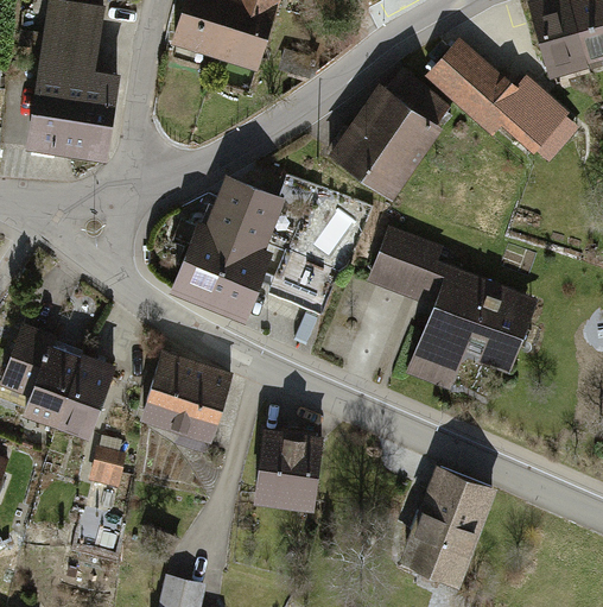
[(179,0),(165,44),(216,59),(235,0),(179,0)]
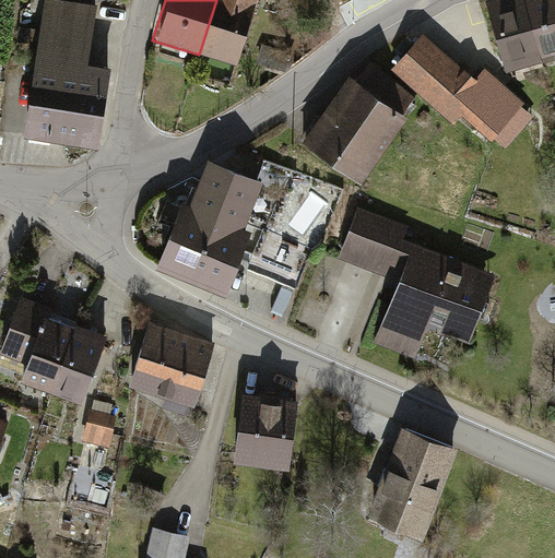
[(216,0),(199,55),(240,69),(259,12),(256,10),(259,0),(216,0)]
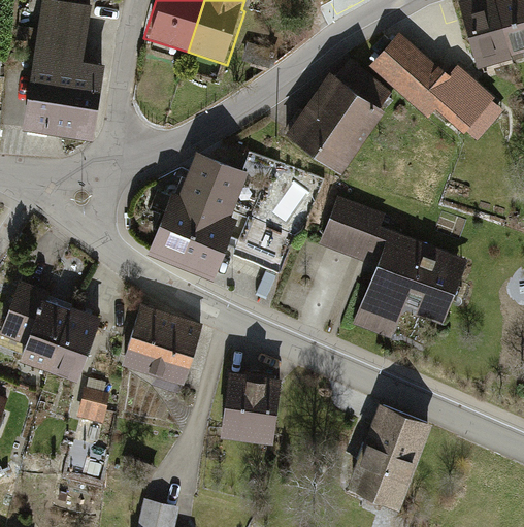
[(479,73),(510,65),(508,59),(490,0),(464,0),(458,2),(479,73)]
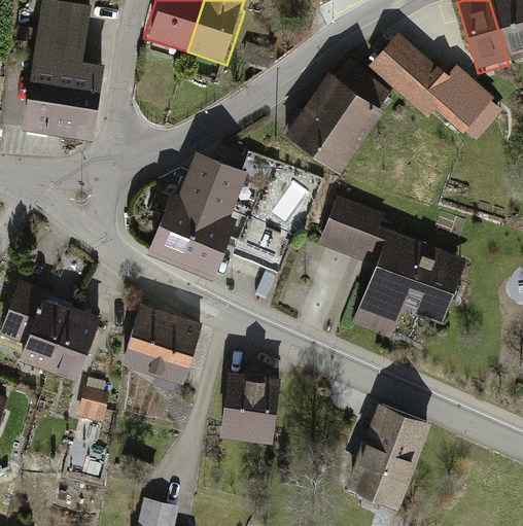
[(522,54),(522,0),(489,0),(507,59),(522,54)]
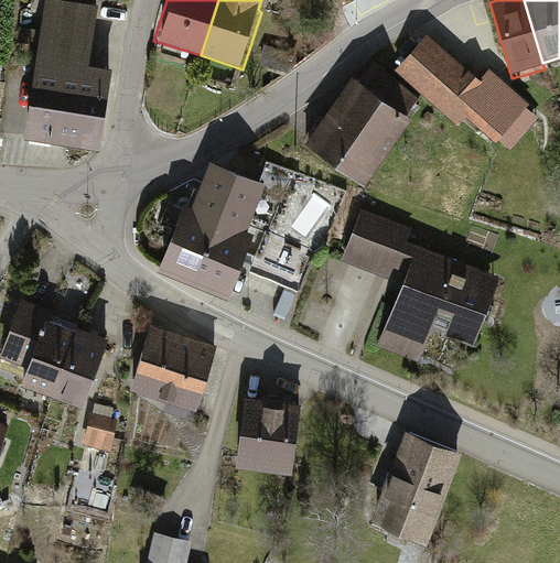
[(44,1),(32,87),(108,98),(112,71),(87,67),(96,9),(44,1)]
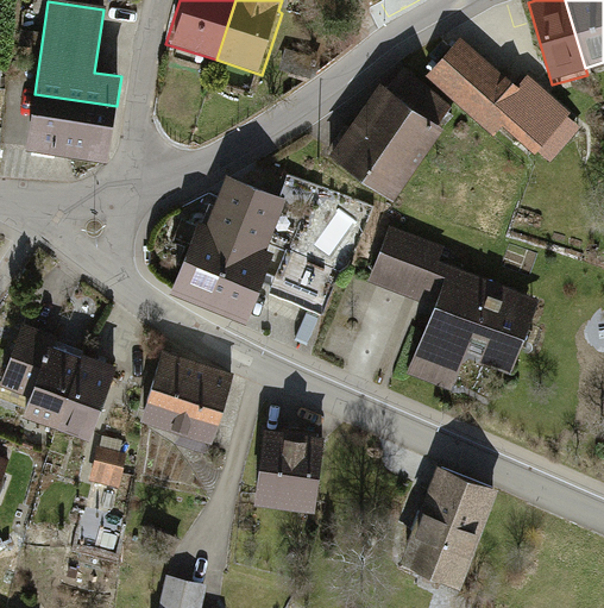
[(459,37),(426,76),(491,132),(524,93),(459,37)]
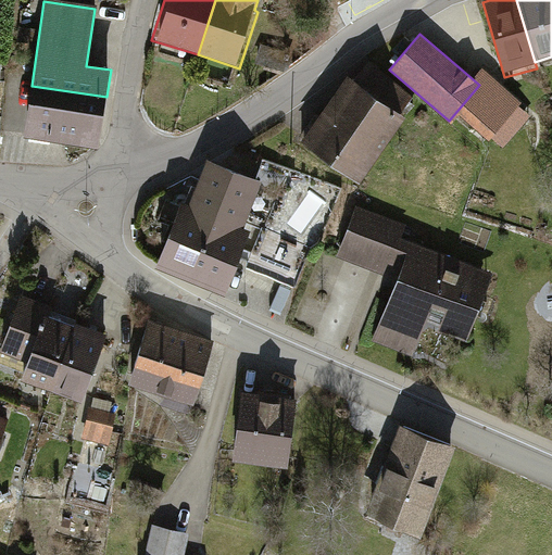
[(292,59),(259,46),(250,65),(285,79),(292,59)]
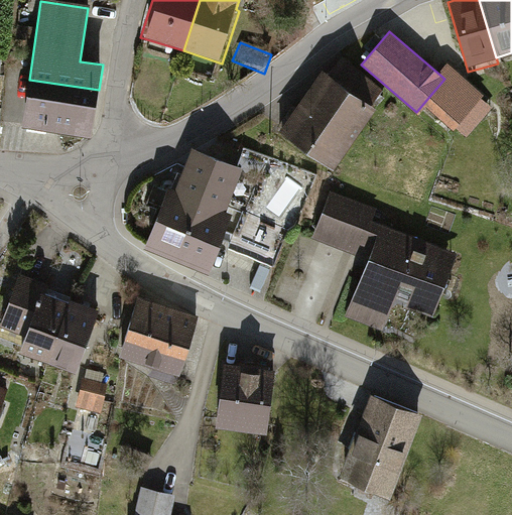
[(328,74),(323,70),(277,134),(332,171),(376,107),(370,103),(381,87),(339,57),(328,74)]
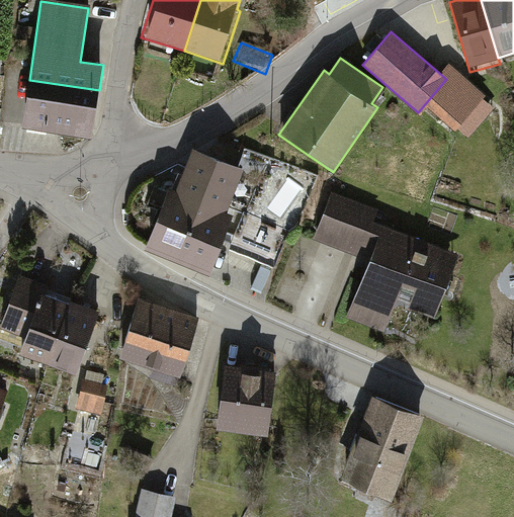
[(92,140),(99,90),(29,80),(22,130),(92,140)]
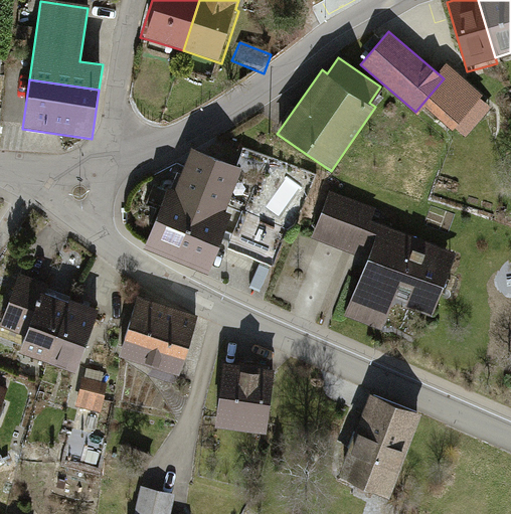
[(192,148),(175,188),(203,200),(225,210),(242,169),(192,148)]
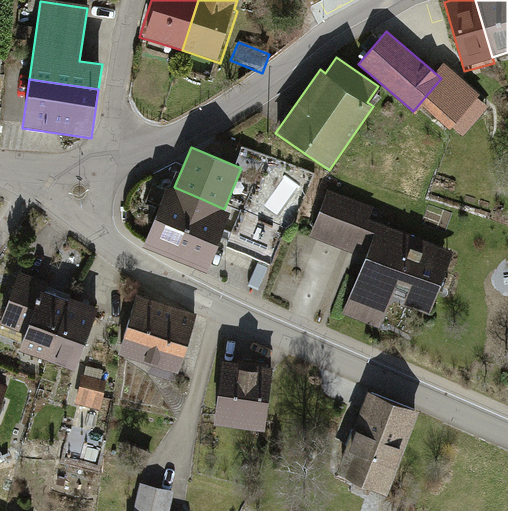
[(143,244),(177,258),(202,199),(174,187),(168,185),(143,244)]
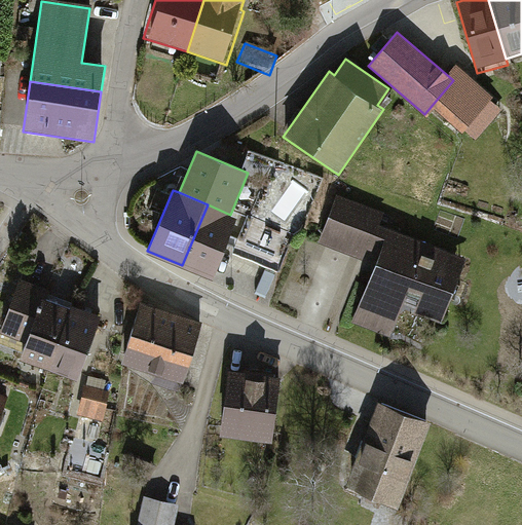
[(363,291),(349,322),(388,338),(401,309),(439,326),(467,262),(378,224),(382,214),(335,194),(315,240),(374,265),(363,291)]
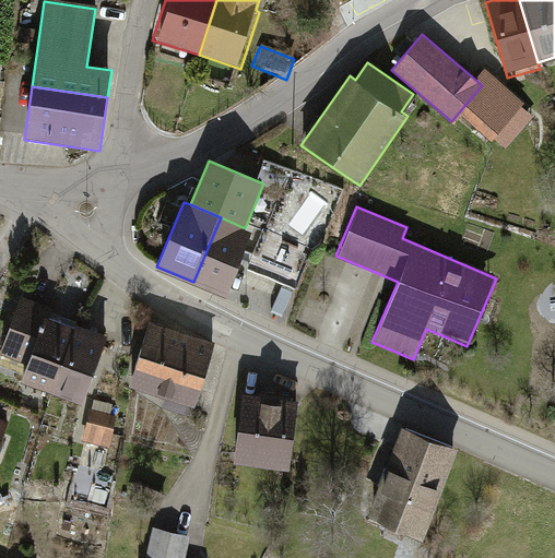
[(245,228),(221,217),(193,282),(226,296),(254,232),(245,228)]
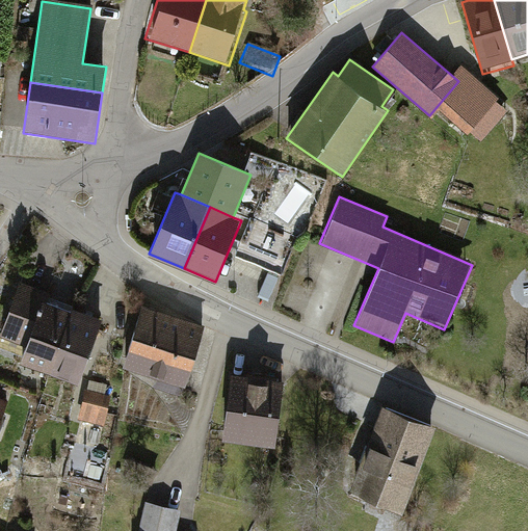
[(292,240),(246,220),(231,256),(276,275),(292,240)]
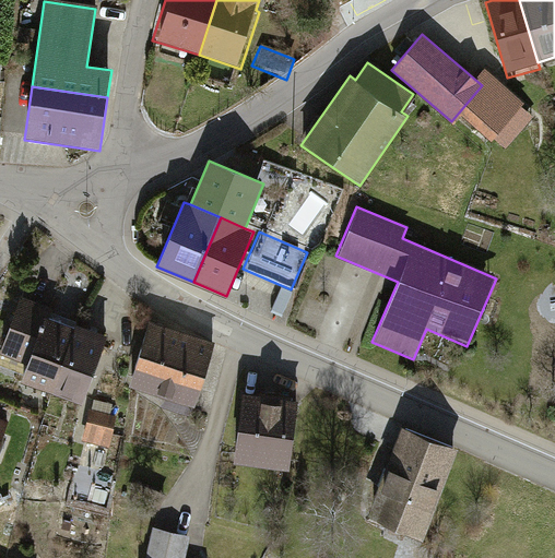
[(48,307),(20,297),(0,348),(0,355),(26,364),(21,380),(49,391),(73,325),(45,315),(48,307)]
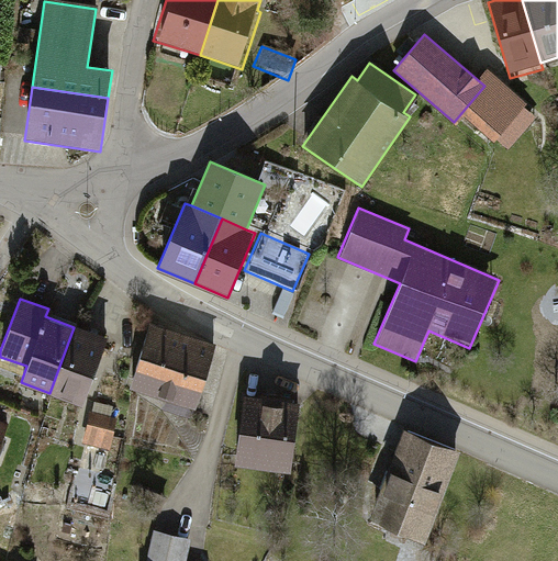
[(74,327),(49,393),(78,404),(102,337),(74,327)]
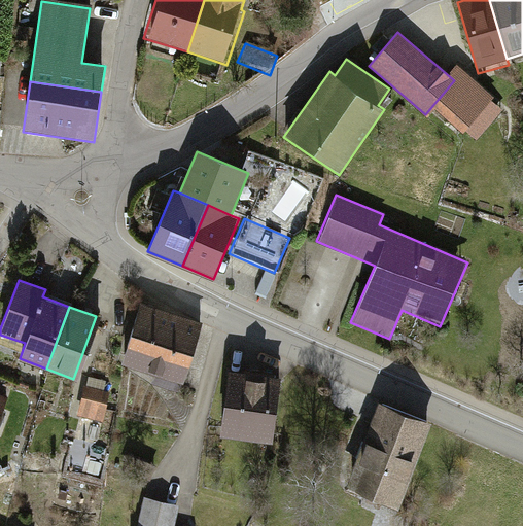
[(201,325),(138,307),(120,363),(154,374),(151,383),(172,390),(175,380),(183,382),(201,325)]
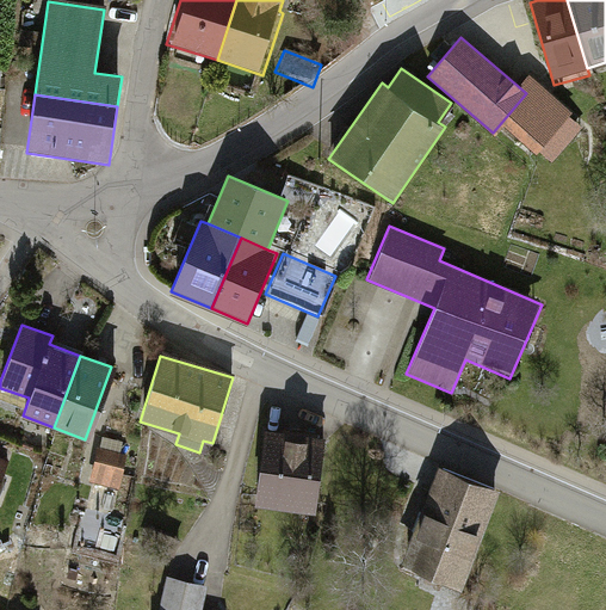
[(328,438),(264,430),(254,505),(319,512),(328,438)]
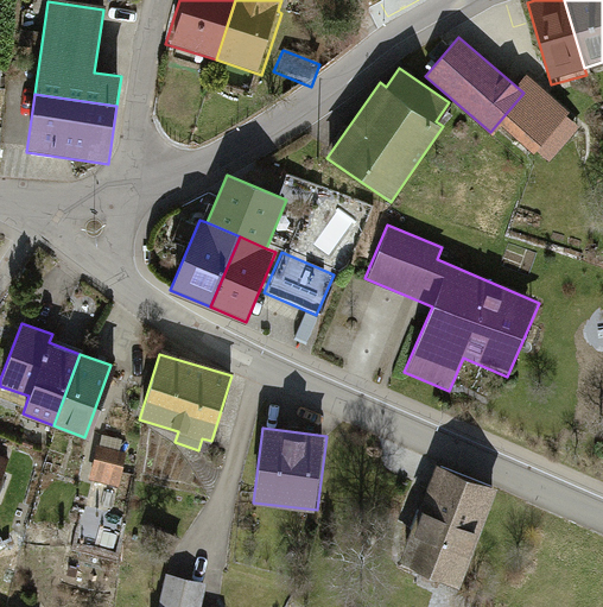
[(119,440),(100,435),(89,478),(116,485),(125,453),(115,450),(119,440)]
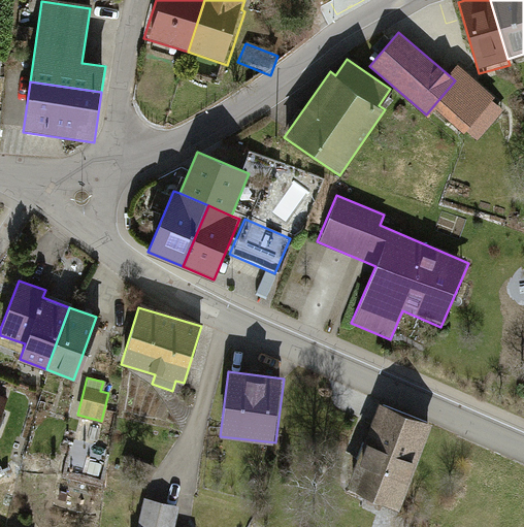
[(401,511),(432,427),(375,406),(346,490),(401,511)]
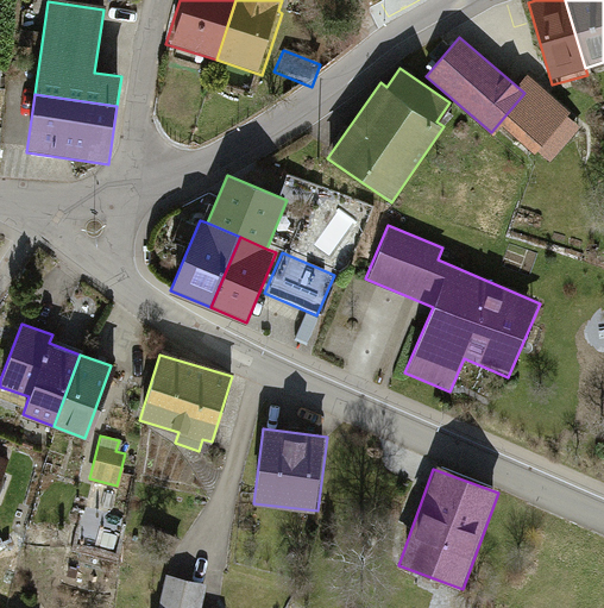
[(201,607),(207,587),(167,578),(159,607),(201,607)]
